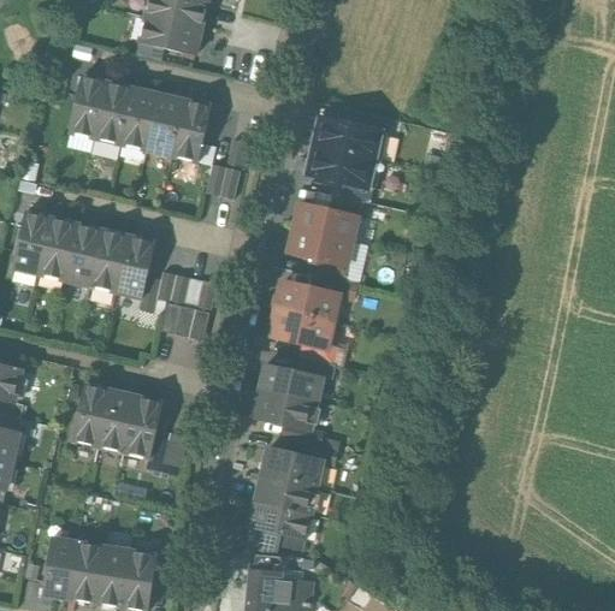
[(208,3),(199,0),(148,0),(146,15),(202,28),(208,3)]
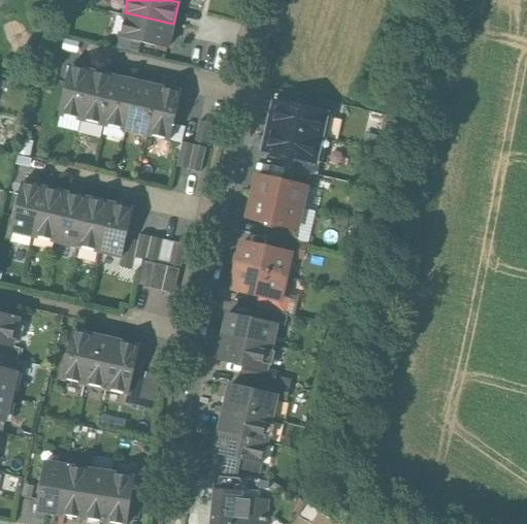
[(173,24),(125,12),(120,35),(168,46),(173,24)]
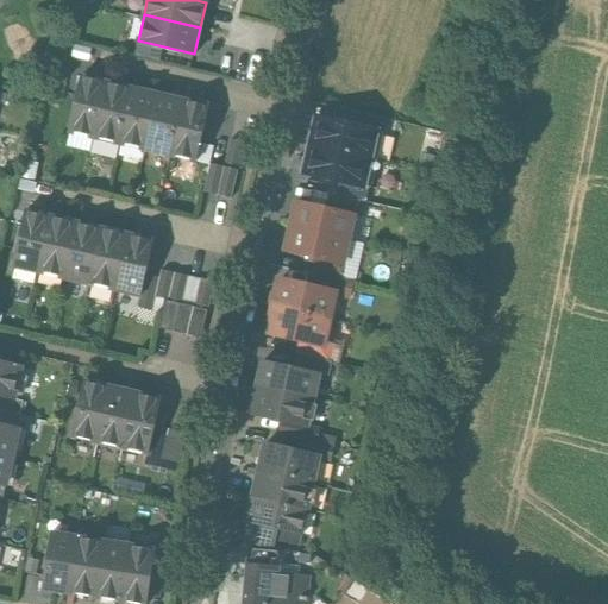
[(107,80),(82,74),(69,130),(95,136),(107,80)]
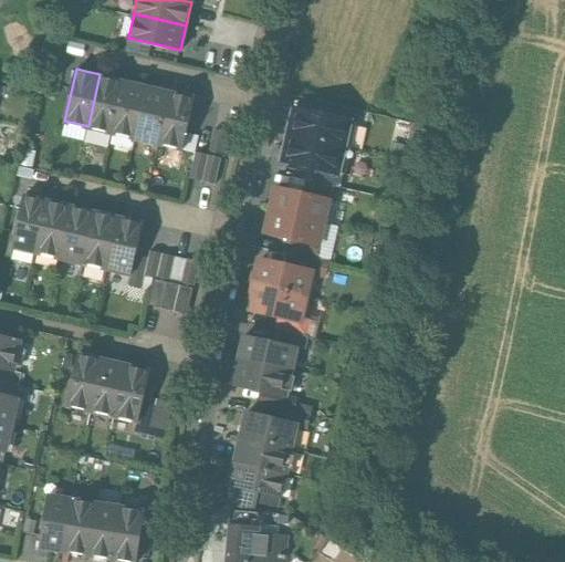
[(124,80),(100,74),(89,126),(112,132),(124,80)]
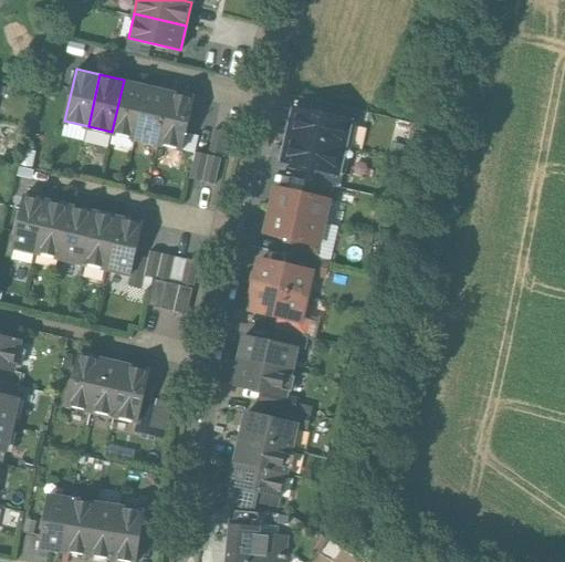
[(147,85),(124,80),(112,132),(135,137),(147,85)]
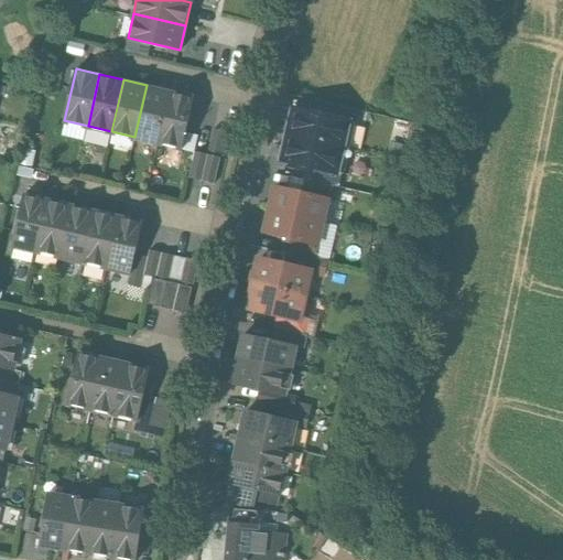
[(170,90),(147,85),(134,137),(158,142),(170,90)]
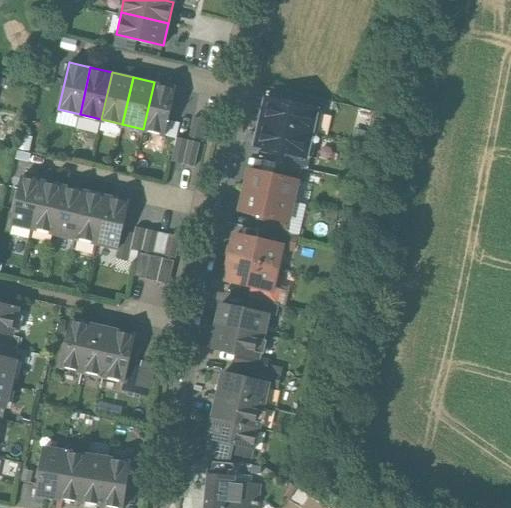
[(176,87),(154,82),(143,129),(165,134),(176,87)]
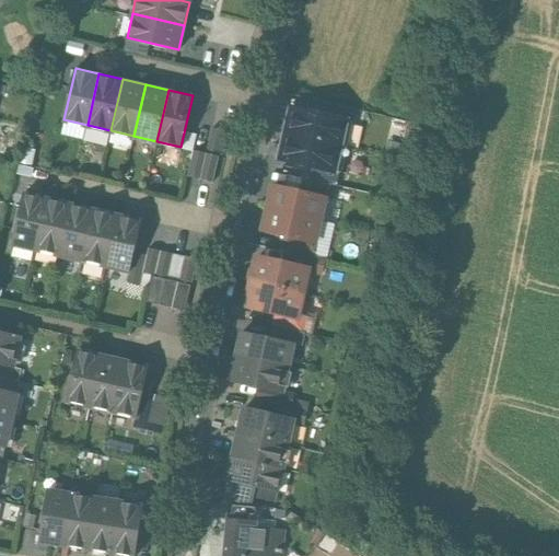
[(354,106),(316,97),(313,111),(347,118),(347,119),(351,120),(354,106)]
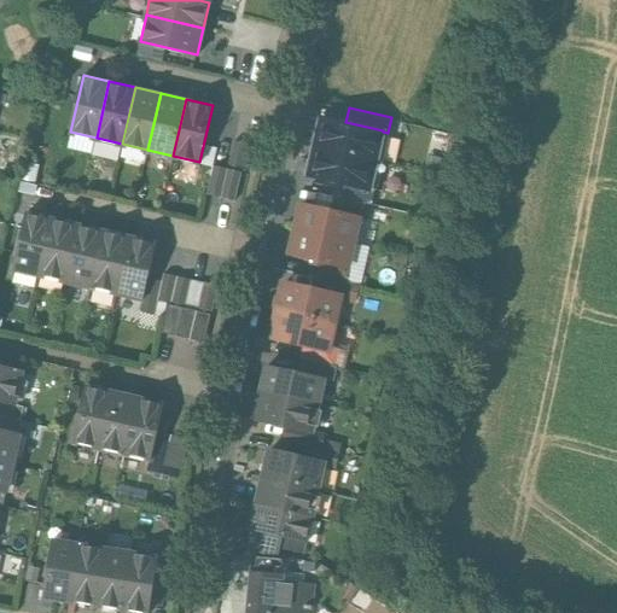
[(345,122),(322,116),(315,145),(377,158),(383,132),(383,130),(345,122)]
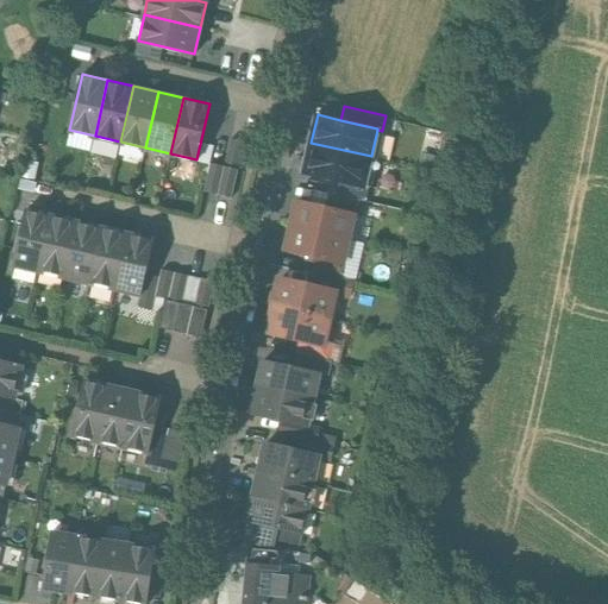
[(245,139),(231,137),(225,164),(238,168),(245,139)]
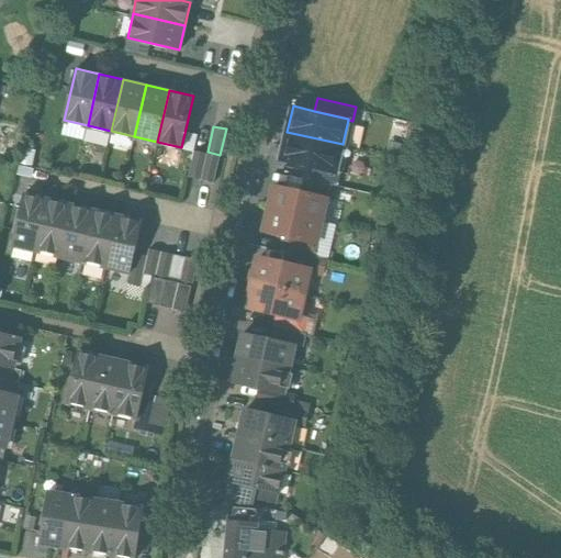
[(343,144),(287,132),(281,157),(314,165),(336,170),(337,169),(343,144)]
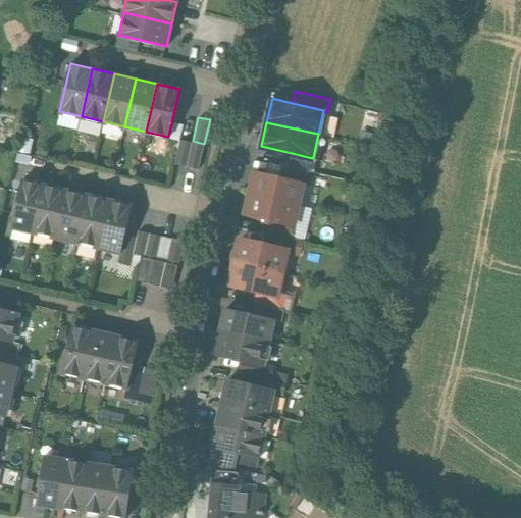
[(193,141),(180,139),(175,162),(187,165),(193,141)]
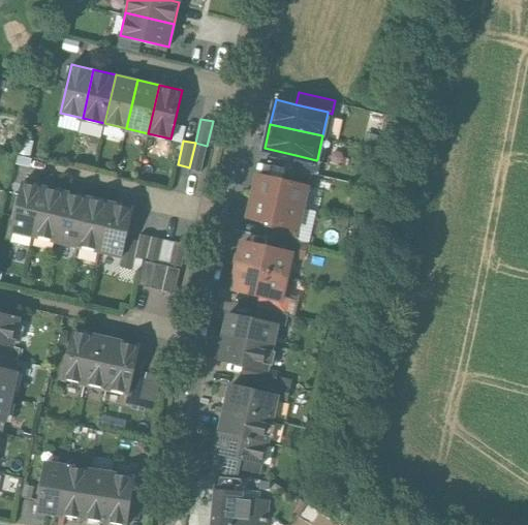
[(207,146),(195,143),(189,167),(202,170),(207,146)]
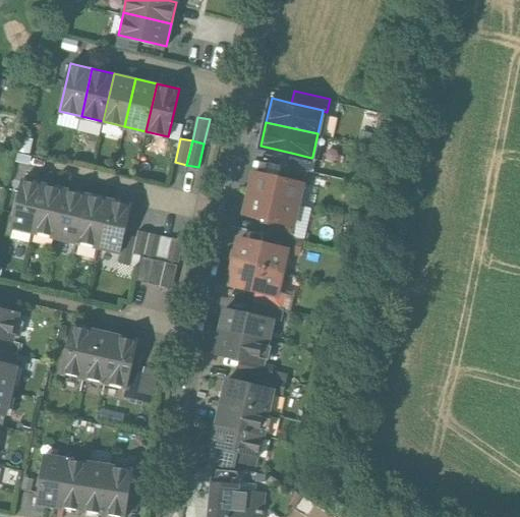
[(311,158),(291,153),(289,165),(308,169),(313,170),(316,157),(312,157),(311,158)]
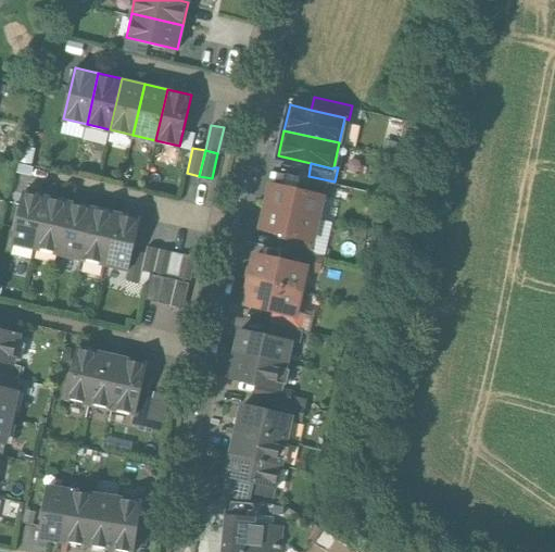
[(308,176),(302,174),(299,187),(323,192),(323,193),(326,195),(329,180),(308,176)]
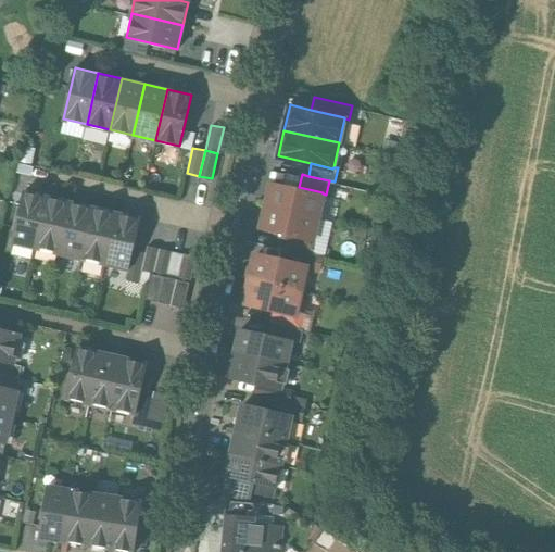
[(299,187),(273,182),(269,193),(273,195),(269,205),(317,216),(323,193),(323,192),(299,187)]
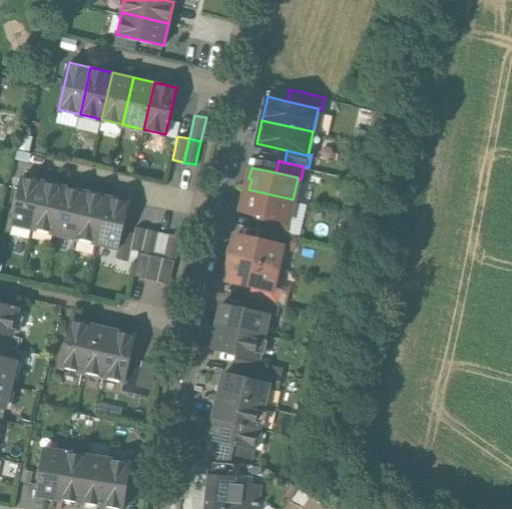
[(44,180),(22,175),(11,222),(33,227),(44,180)]
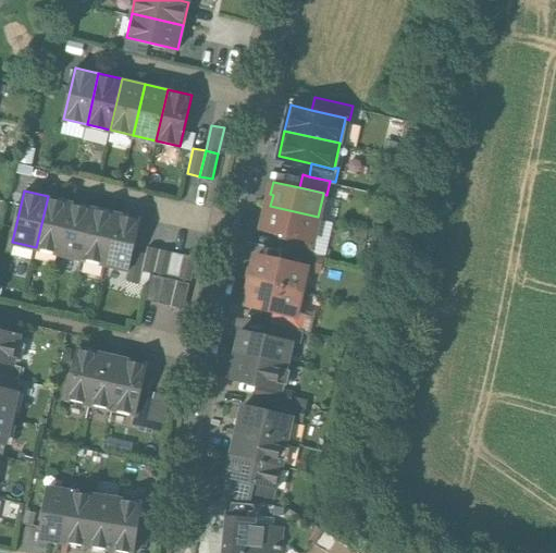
[(71,201),(48,196),(36,247),(59,253),(71,201)]
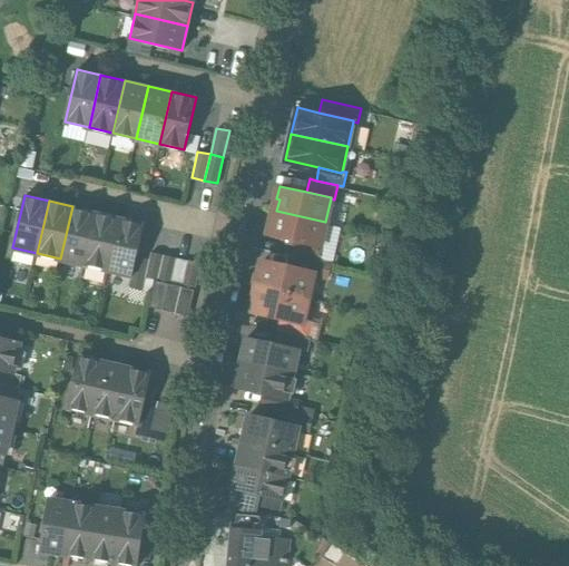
[(96,212),(72,206),(60,259),(84,264),(96,212)]
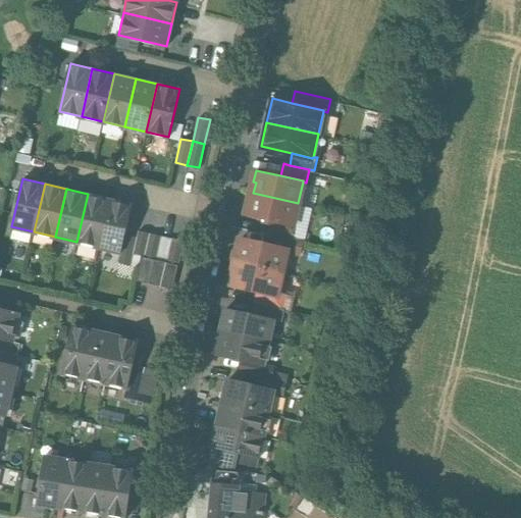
[(298,203),(253,193),(251,203),(248,202),(246,214),(270,220),(293,225),(294,224),(298,203)]
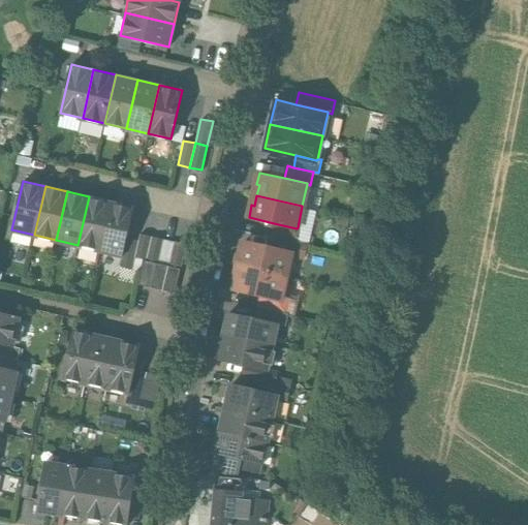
[(111,202),(89,196),(78,245),(100,250),(111,202)]
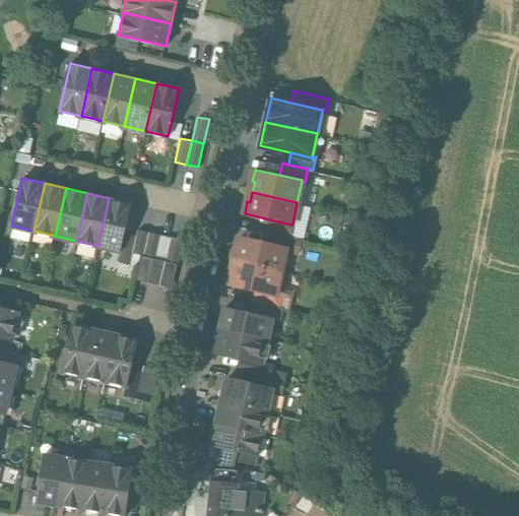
[(131,203),(109,198),(99,246),(120,251),(123,239),(124,233),(128,215),(131,203)]
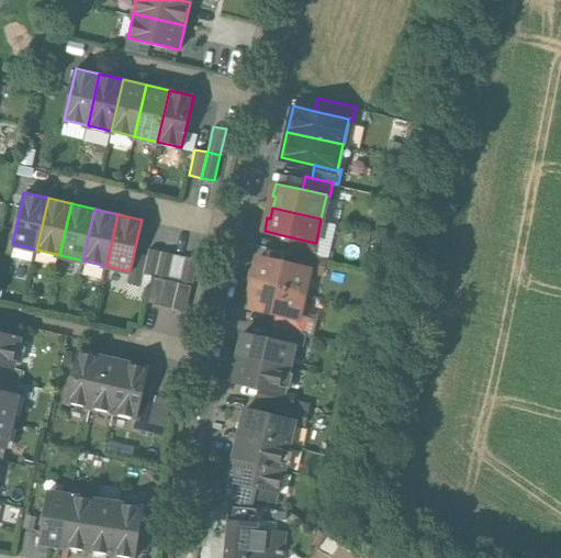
[(315,243),(291,237),(288,249),(292,250),(315,256),(318,242),(316,242),(315,243)]
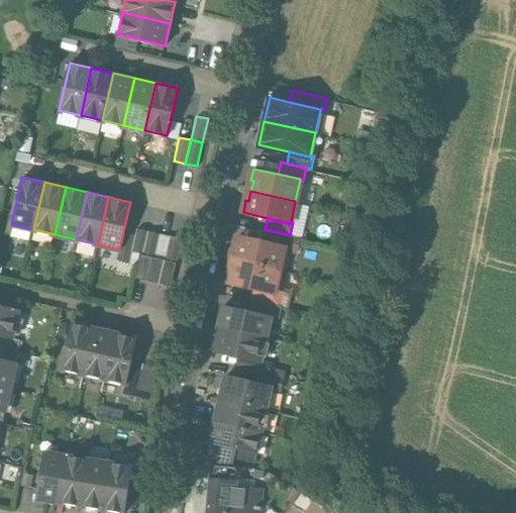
[(148,229),(137,226),(135,233),(132,249),(143,252),(148,229)]
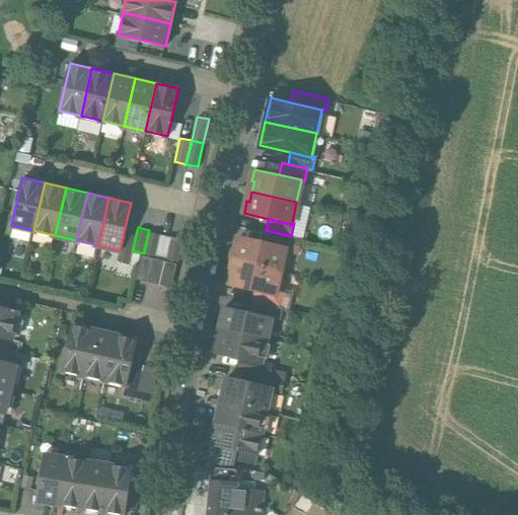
[(160,233),(149,230),(144,253),(155,255),(160,233)]
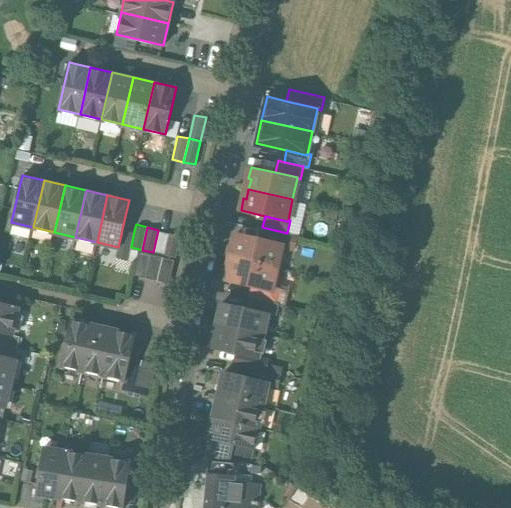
[(287,233),(266,228),(263,240),(282,244),(293,247),(296,235),(287,233)]
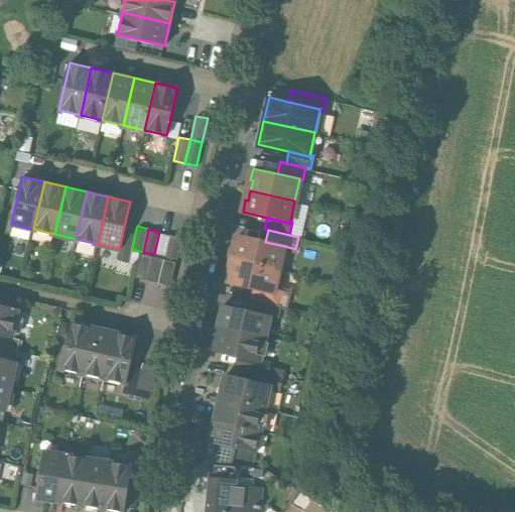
[(135,233),(123,231),(122,237),(119,249),(117,258),(129,261),(132,249),(135,233)]
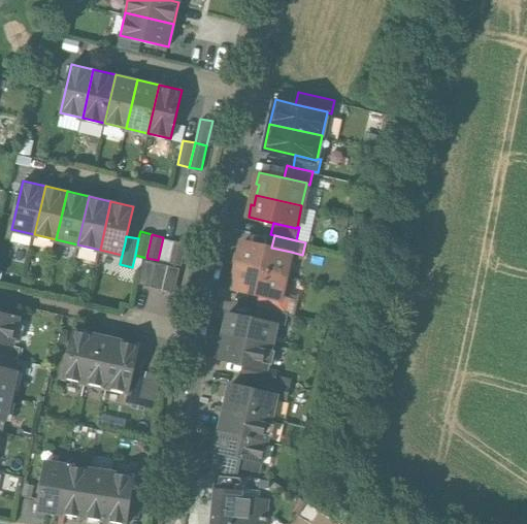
[(187,241),(174,239),(169,263),(180,266),(187,241)]
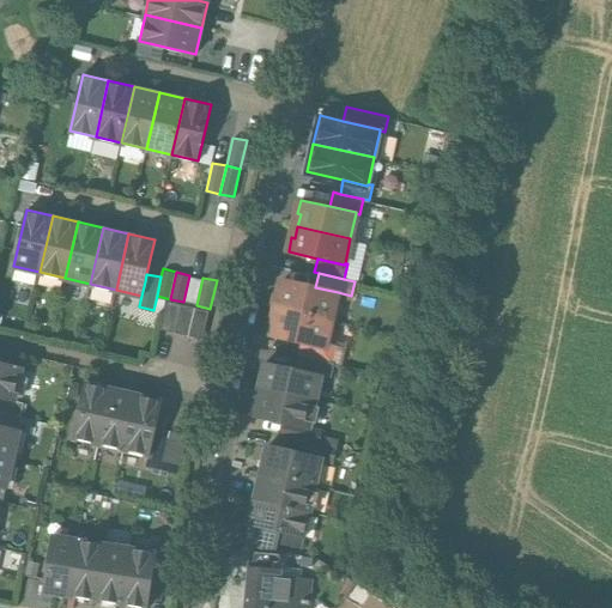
[(315,287),(282,279),(277,299),(273,298),(271,304),(332,318),(338,292),(315,287)]
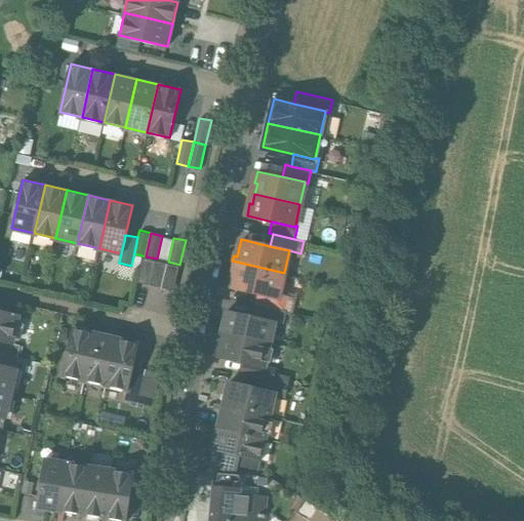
[(155,259),(144,256),(137,281),(150,283),(155,259)]
